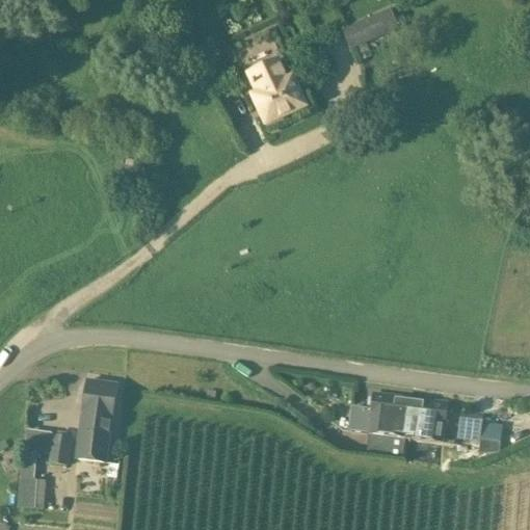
[(348,50),(398,28),(389,8),(340,30),(348,50)]
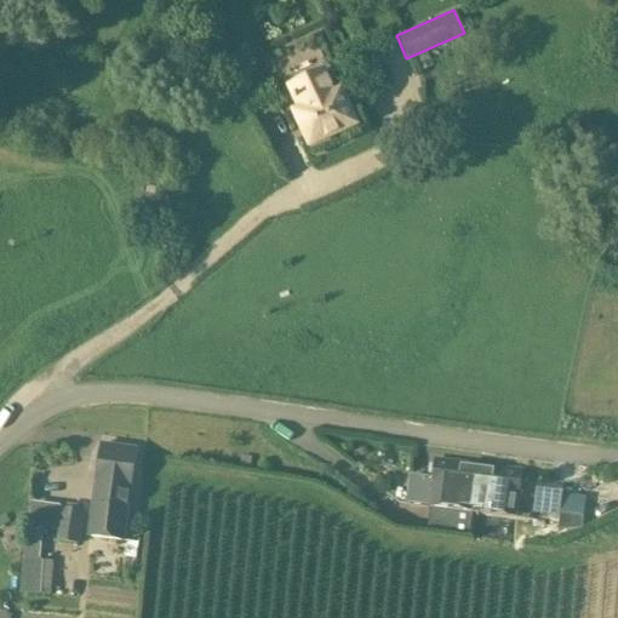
[(331,93),(320,69),(287,85),(298,108),(292,112),(307,143),(352,122),(337,90),(331,93)]
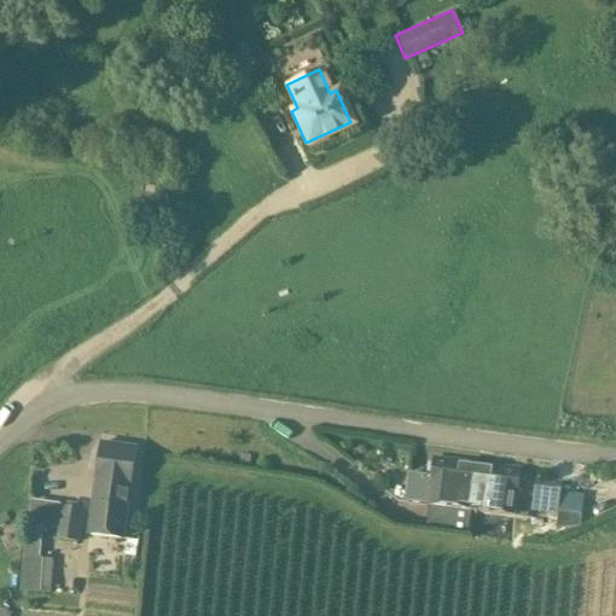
[(122,538),(127,504),(135,446),(99,441),(86,533),(122,538)]
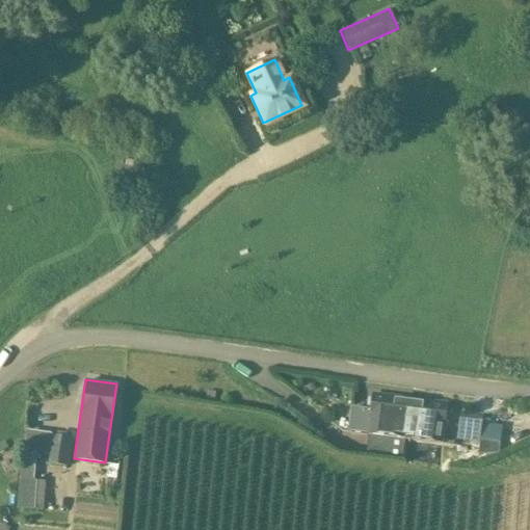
[(404,422),(408,396),(372,391),(366,433),(402,438),(404,422)]
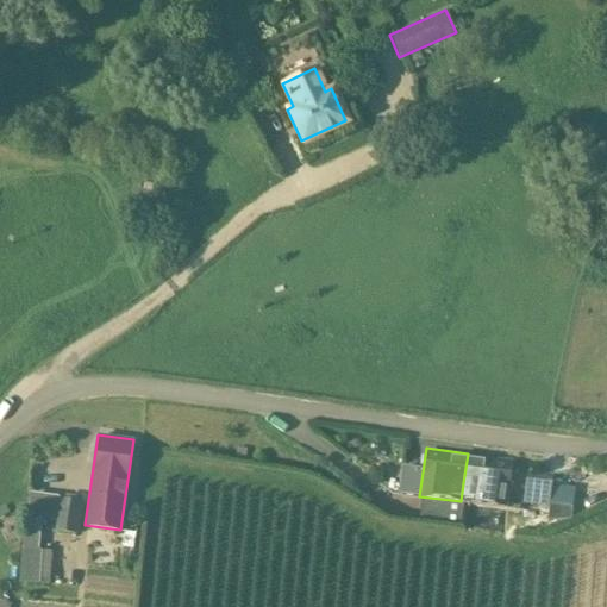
[(463,483),(461,501),(505,507),(511,460),(468,454),(463,483)]
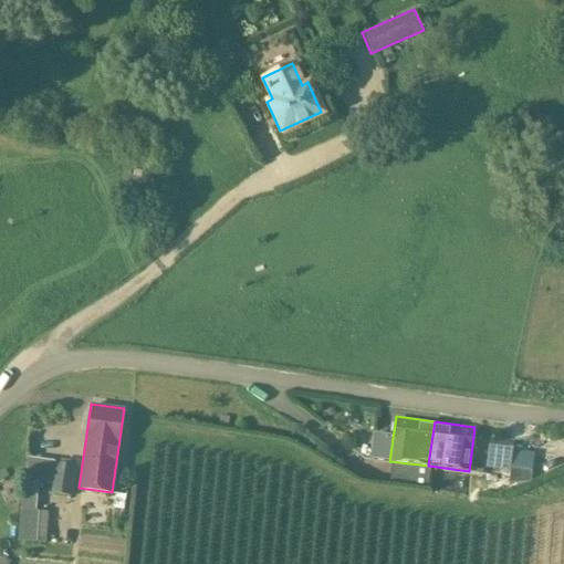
[(509,470),(512,438),(489,435),(484,466),(509,470)]
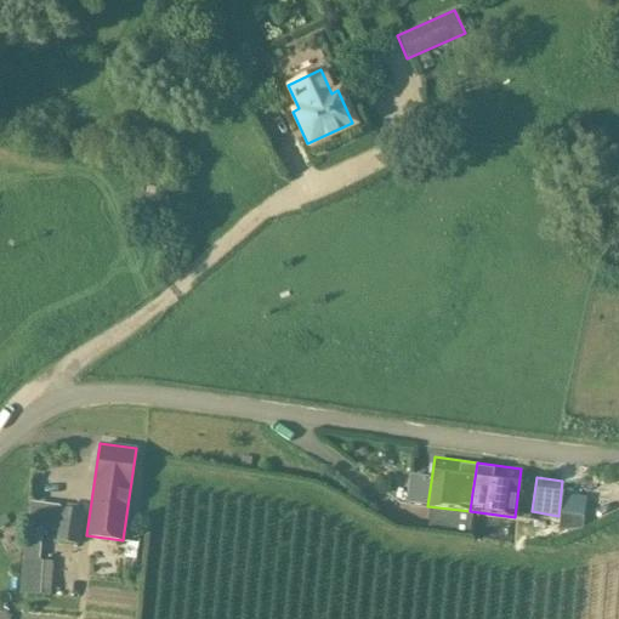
[(78,543),(83,509),(61,506),(61,505),(29,501),(27,526),(56,529),(55,539),(78,543)]
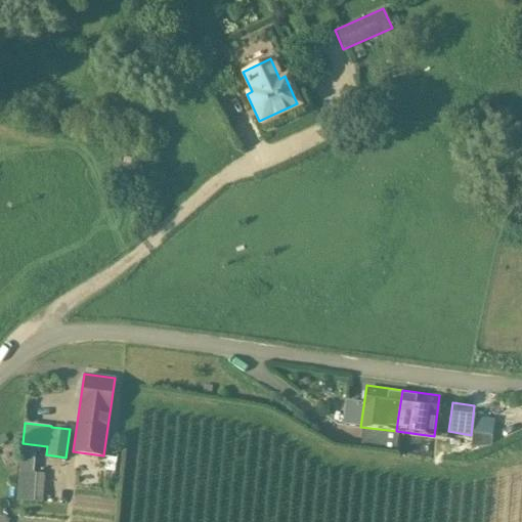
[(475,444),(494,445),(494,433),(475,433),(475,444)]
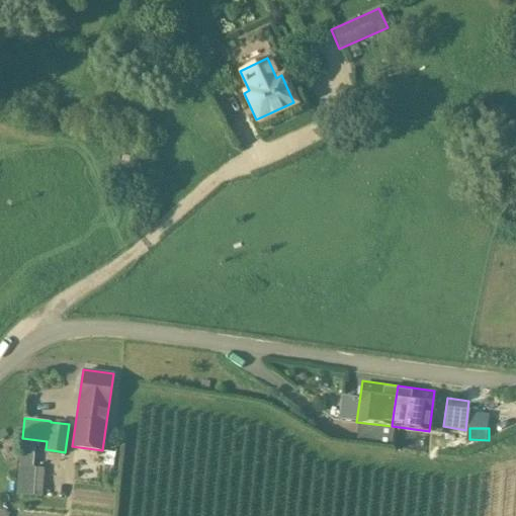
[(55,468),(55,459),(33,458),(33,452),(19,451),(15,494),(32,495),(34,467),(55,468)]
